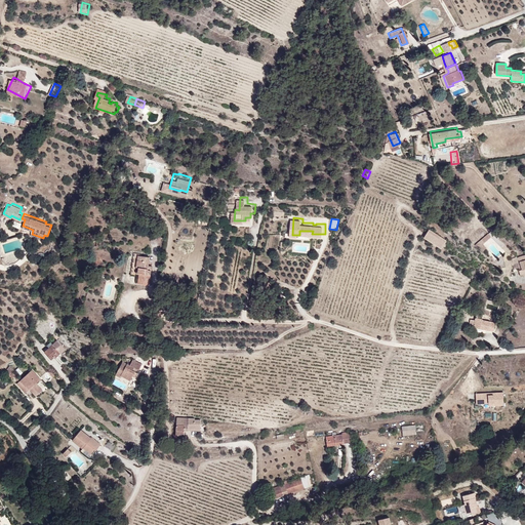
[(447,240),(430,229),(423,237),(441,248),(447,240)]
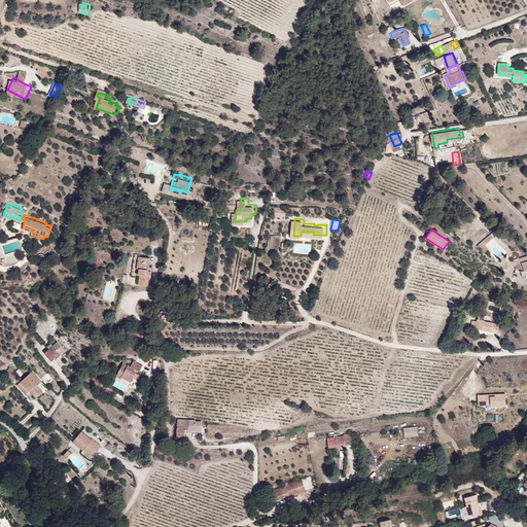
[(485,244),(493,238),(490,234),(477,245),(482,250),(484,252),(489,248),(485,244)]
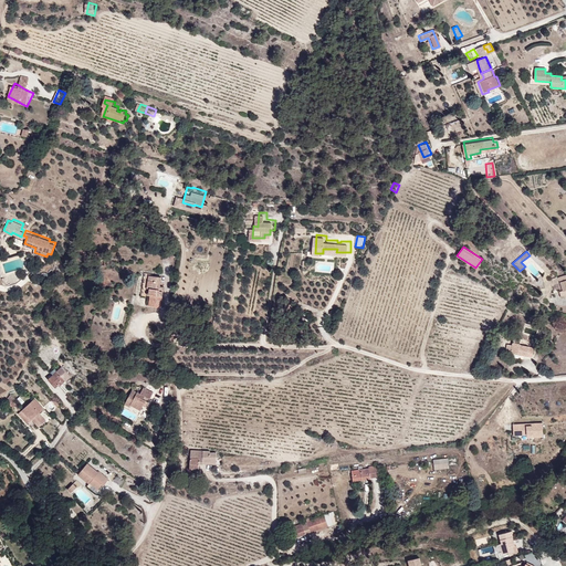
[(163,276),(164,271),(165,262),(158,261),(158,266),(149,265),(149,275),(150,275),(154,275),(153,292),(165,293),(167,276),(163,276)]
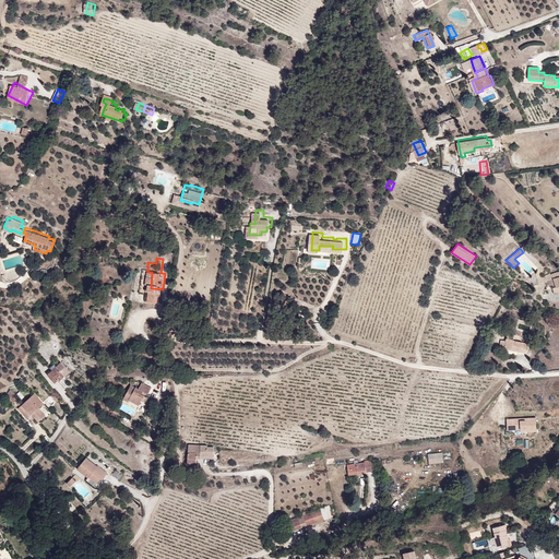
[(558,270),(551,273),(550,272),(544,274),(546,281),(550,280),(555,293),(558,290),(558,270)]
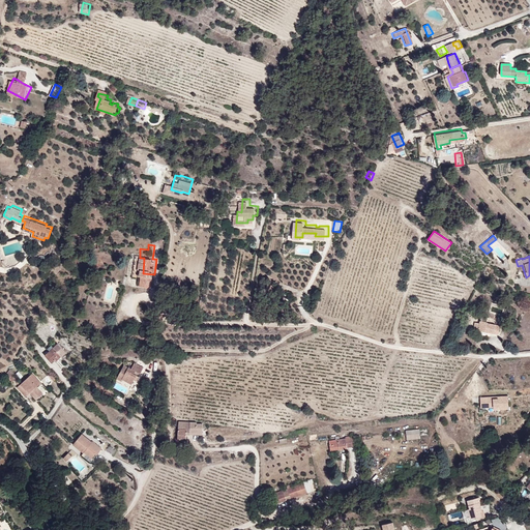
[(473,329),(498,333),(500,324),(487,322),(488,317),(481,316),(480,322),(475,321),(473,329)]
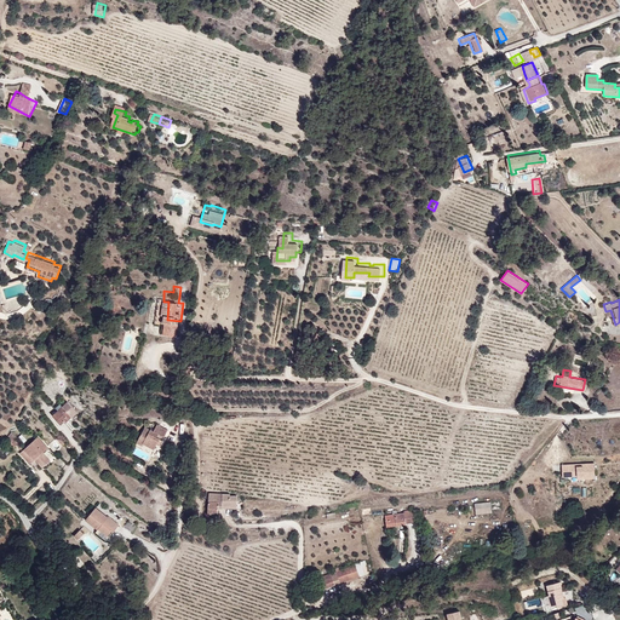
[(44,397),(50,392),(42,385),(38,390),(44,397)]
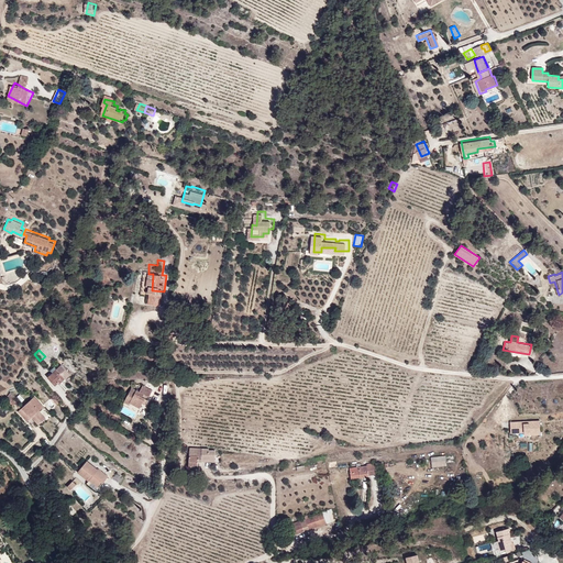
[(59,366),(53,359),(46,364),(53,372),(59,366)]
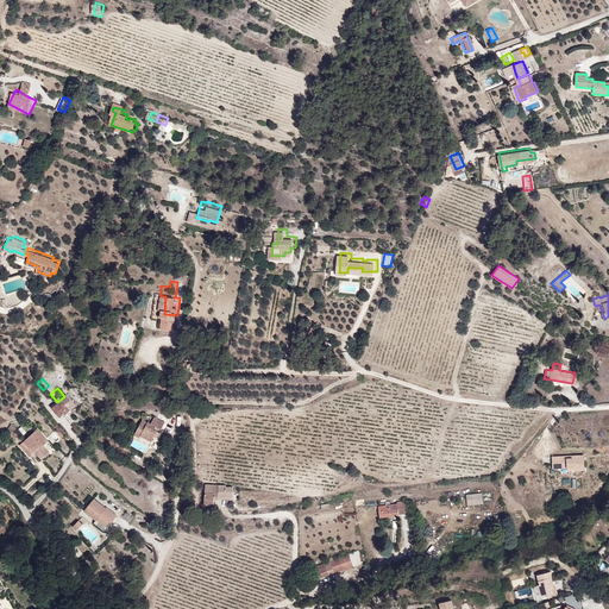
[(70,409),(62,400),(52,409),(58,418),(63,414),(64,416),(70,409)]
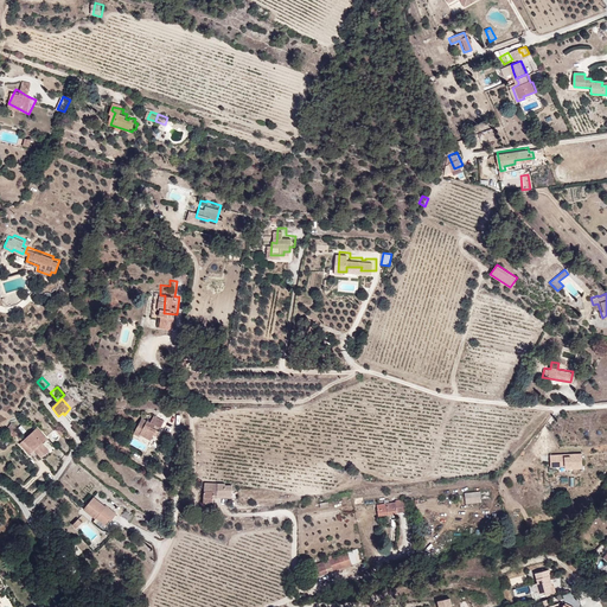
[(14,428),(10,423),(6,429),(10,433),(8,434),(13,439),(16,436),(17,435),(13,430),(14,428)]
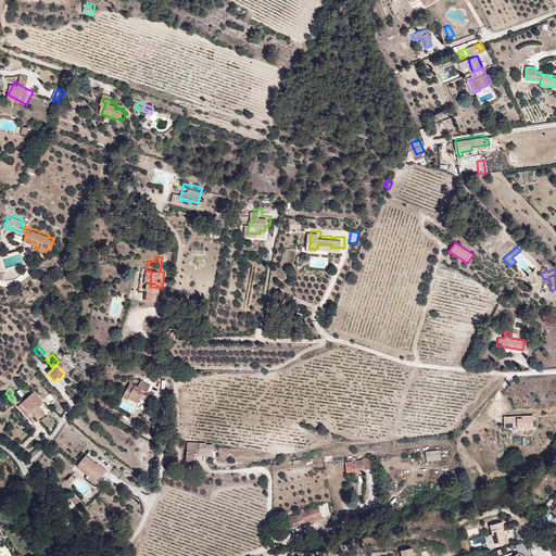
[(141,401),(143,397),(151,401),(153,394),(142,389),(139,395),(131,392),(125,407),(131,411),(133,408),(139,411),(137,414),(140,415),(143,408),(147,409),(149,405),(141,401)]
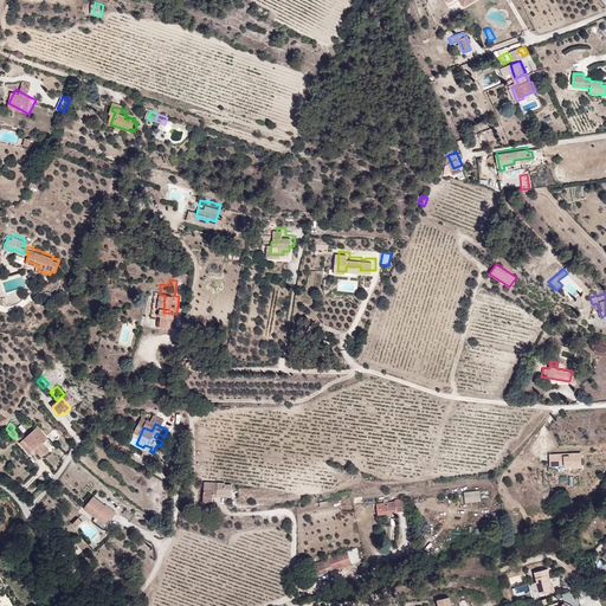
[(47,439),(36,427),(17,443),(27,455),(34,449),(42,456),(49,450),(47,447),(43,450),(39,446),(43,443),(47,439)]
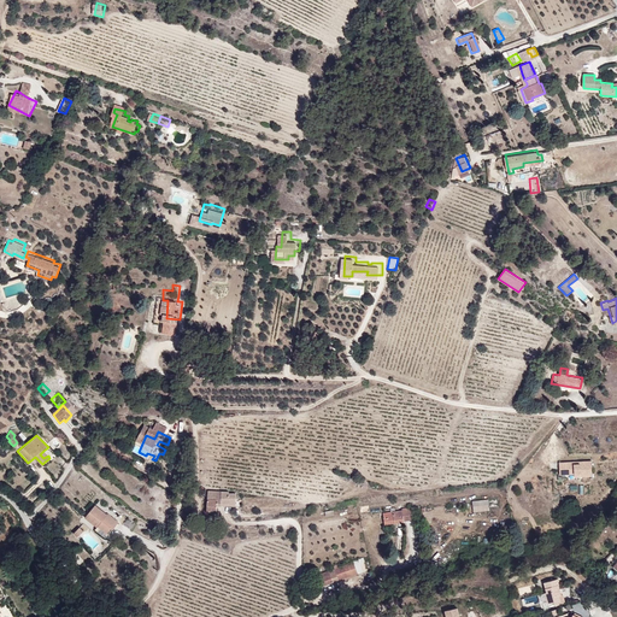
[(593,477),(592,460),(559,463),(559,476),(568,476),(568,479),(593,477)]
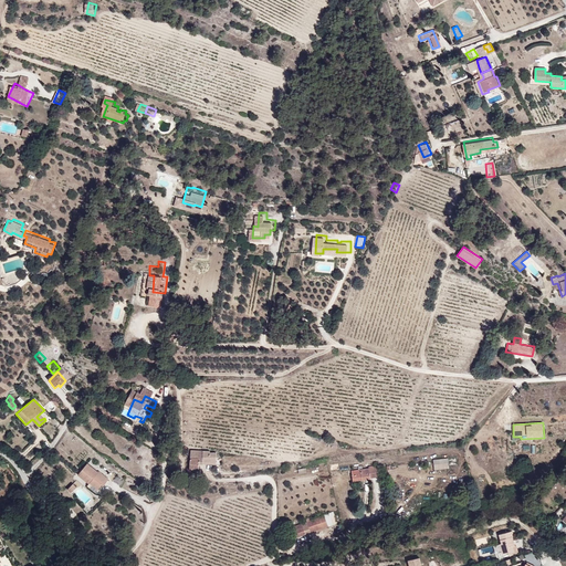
[(199,469),(199,464),(217,464),(217,452),(210,452),(210,450),(191,450),(190,469),(199,469)]
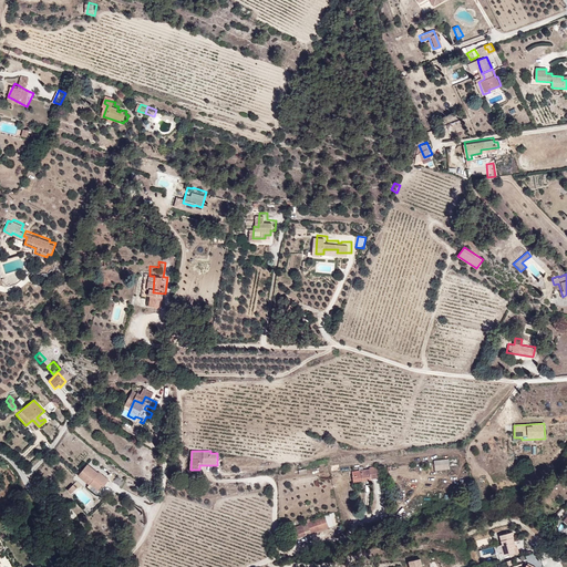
[(450,460),(434,460),(434,471),(450,470),(450,460)]
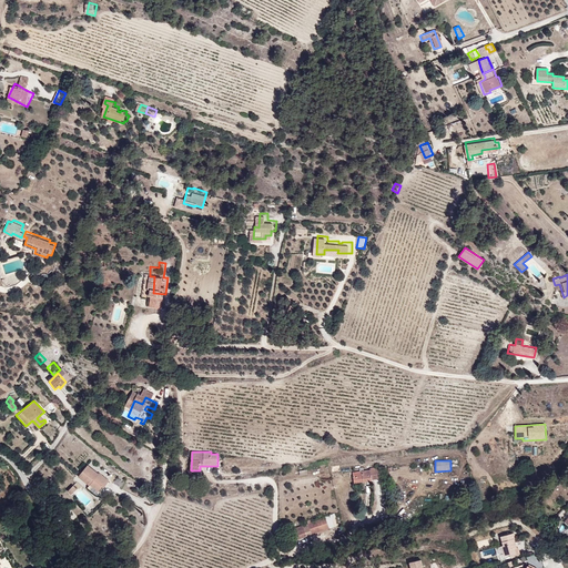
[(111,483),(102,475),(100,475),(90,466),(83,474),(93,484),(92,486),(99,493),(104,487),(105,489),(111,483)]
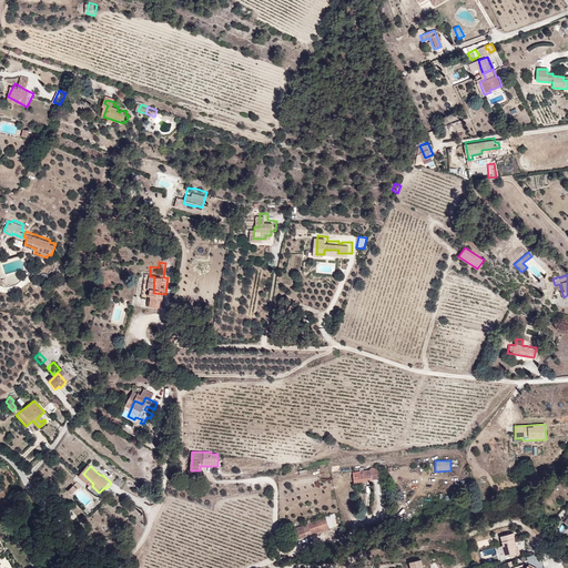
[(382,480),(379,467),(365,469),(365,472),(348,474),(350,485),(359,483),(382,480)]
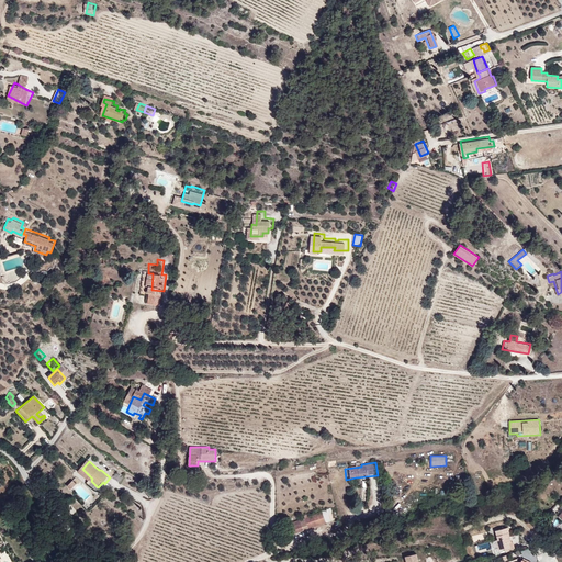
[(92,479),(82,469),(78,473),(89,483),(91,481),(92,479)]
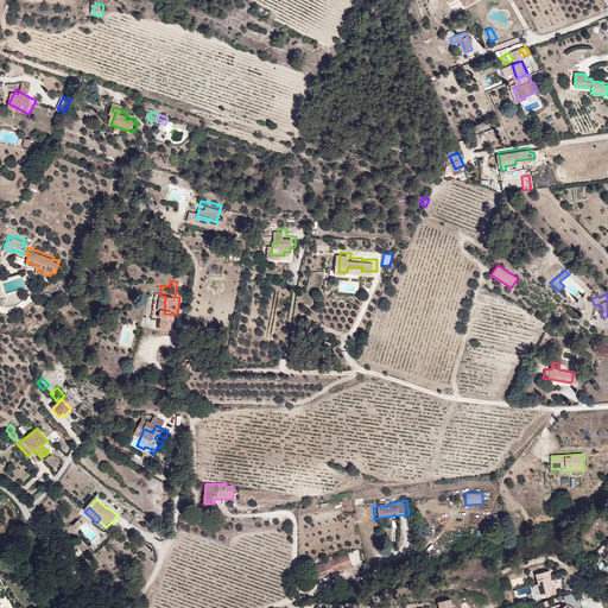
[(126,511),(121,517),(130,523),(134,517),(126,511)]
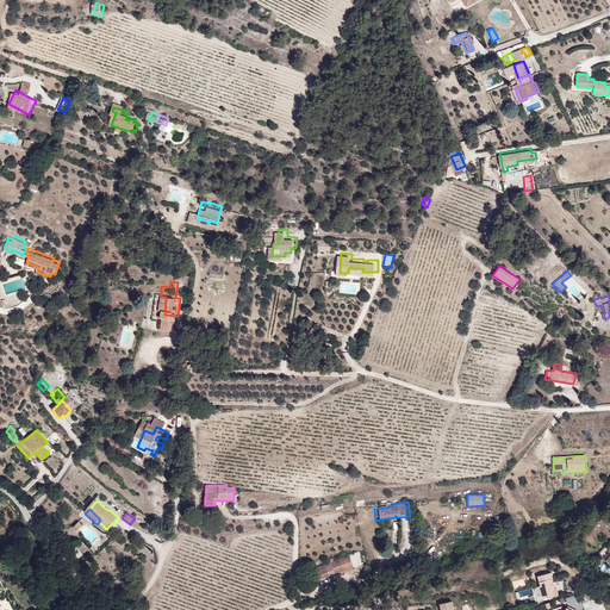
[(387,529),(386,518),(375,521),(377,531),(387,529)]
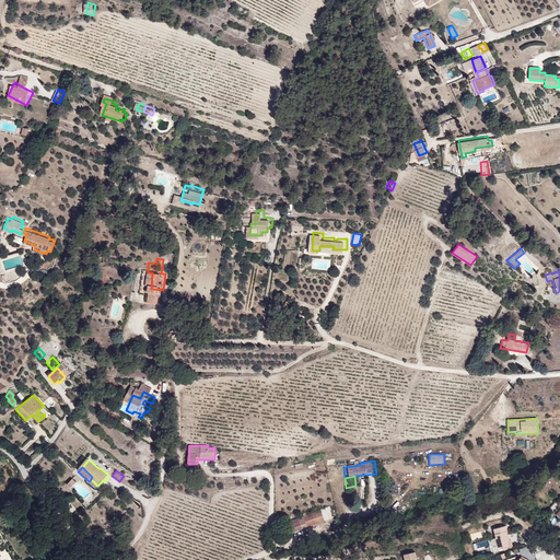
[(71,489),(77,483),(73,480),(68,486),(71,489)]
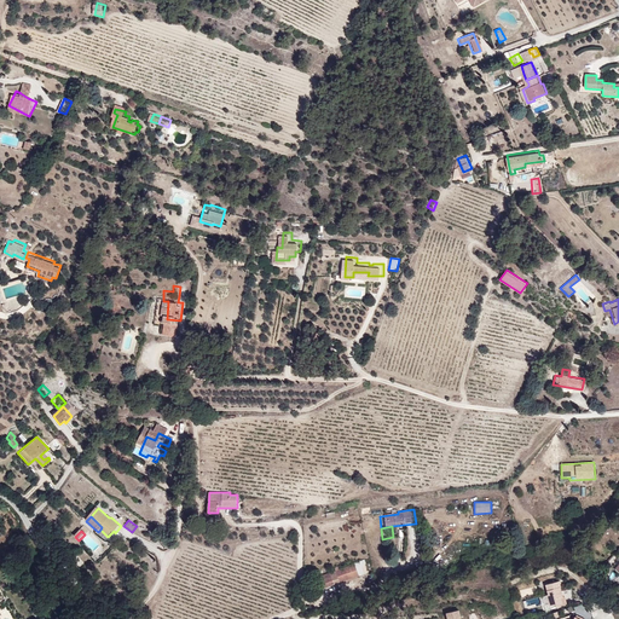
[(359,574),(354,561),(339,567),(335,568),(340,580),(359,574)]
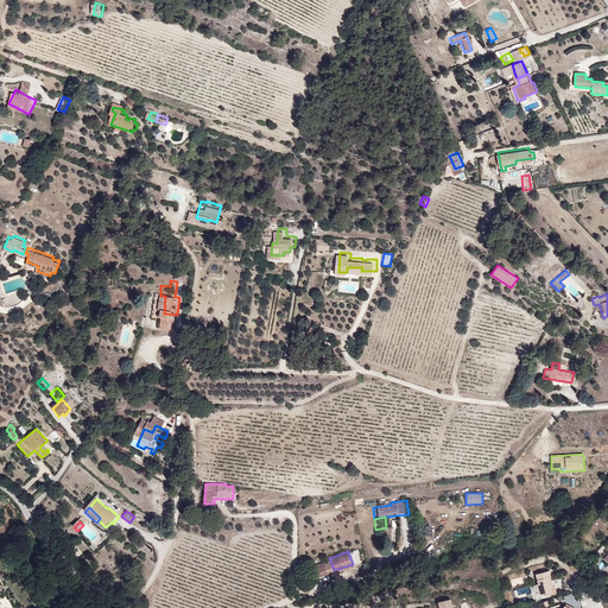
[(334,570),(329,558),(314,563),(318,576),(334,570)]
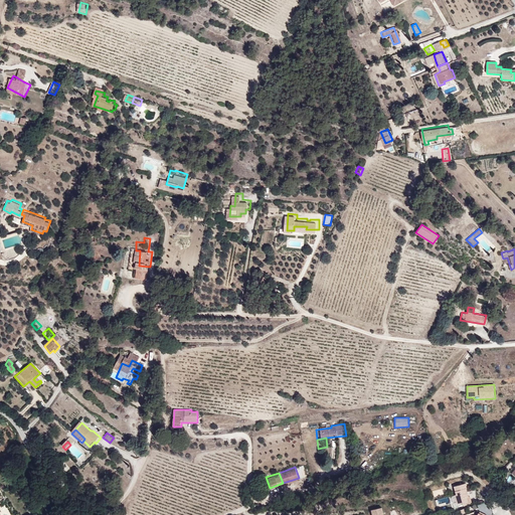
[(457,495),(455,496),(458,505),(463,503),(464,506),(469,505),(467,498),(469,498),(467,489),(466,484),(455,487),(457,495)]
